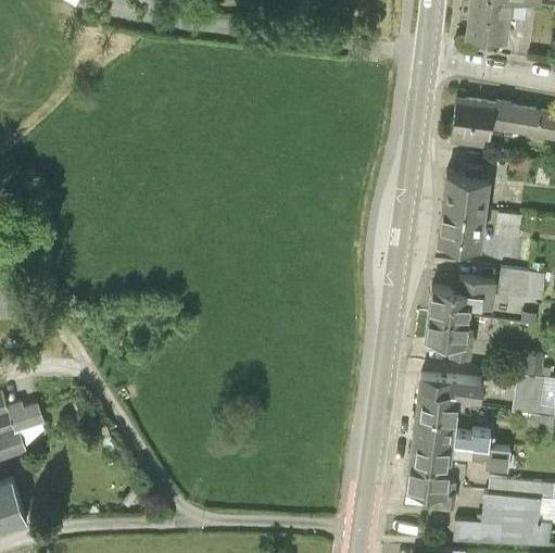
[(505,39),(509,0),(472,0),(469,35),(505,39)]
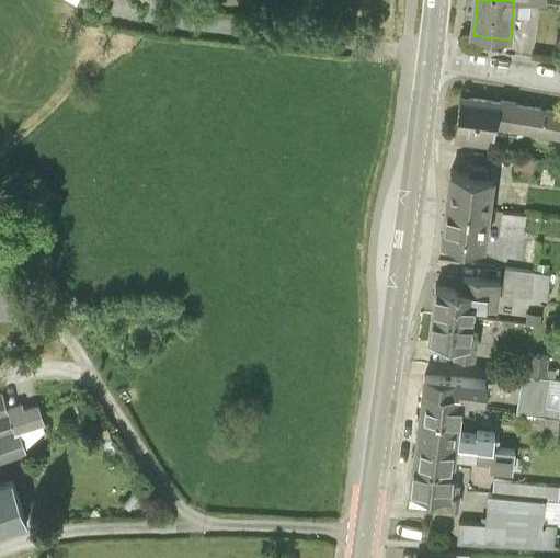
[(489,144),(491,136),(496,137),(496,132),(559,141),(559,113),(466,99),(459,138),(489,144)]
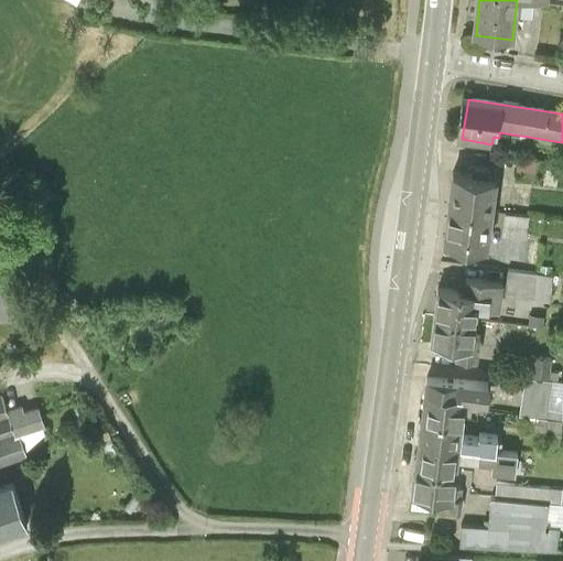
[(498,180),(454,174),(451,208),(494,214),(498,180)]
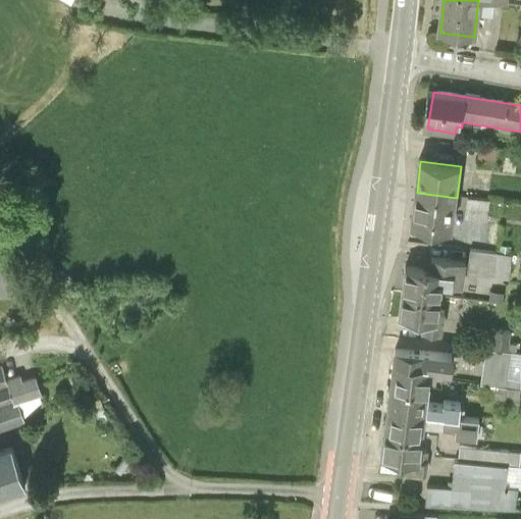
[(457,198),(417,193),(412,226),(453,231),(457,198)]
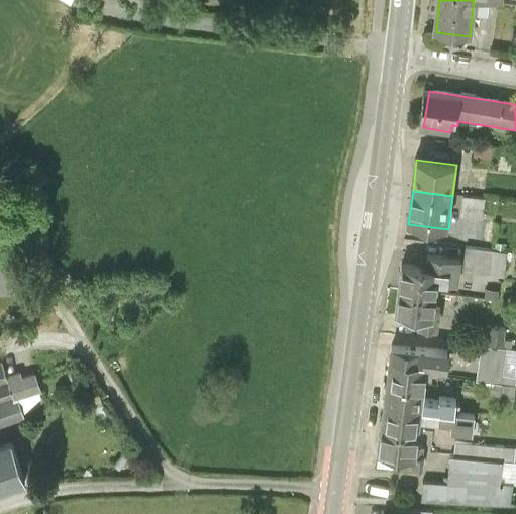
[(485,201),(463,199),(461,218),(483,220),(485,201)]
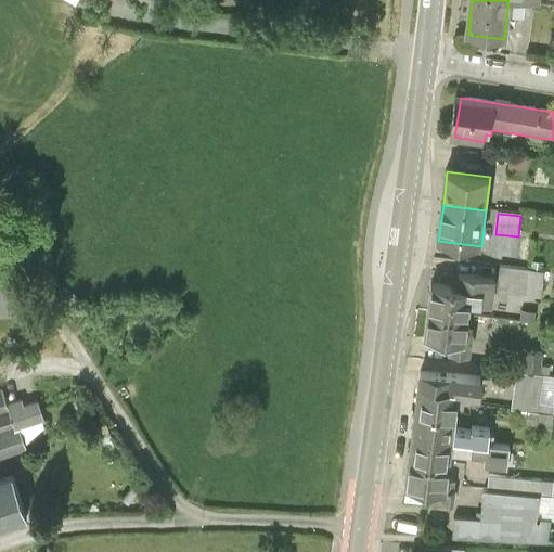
[(539,298),(542,272),(502,267),(500,279),(495,278),(493,292),(539,298)]
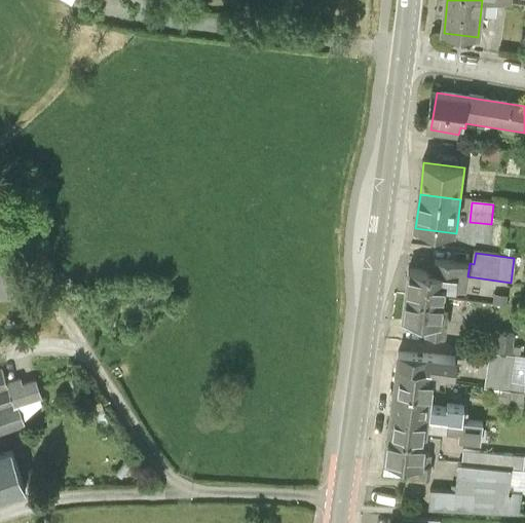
[(434,264),(428,263),(427,271),(410,269),(407,296),(445,301),(447,289),(465,292),(467,276),(470,263),(435,258),(434,264)]
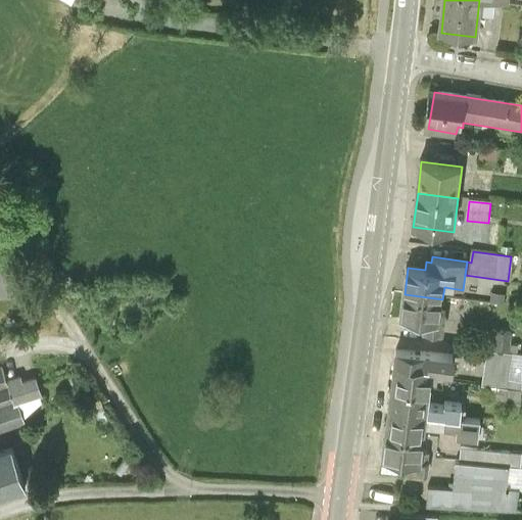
[(442,299),(405,294),(401,321),(426,324),(424,336),(443,339),(446,315),(440,314),(442,299)]
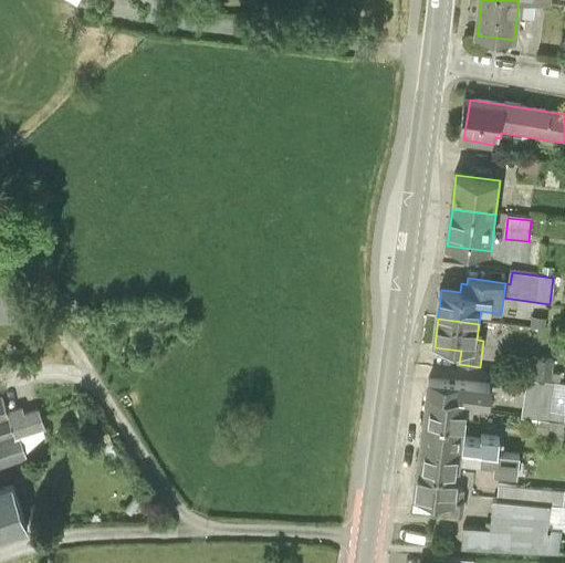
[(533,320),(532,331),(545,332),(546,321),(533,320)]
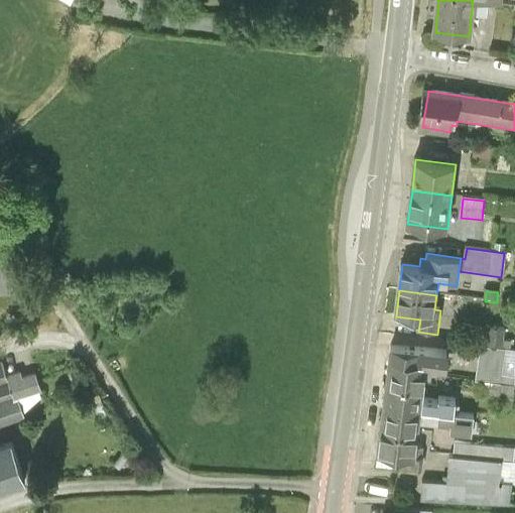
[(510,344),(503,343),(505,330),(490,328),(488,350),(509,353),(510,344)]
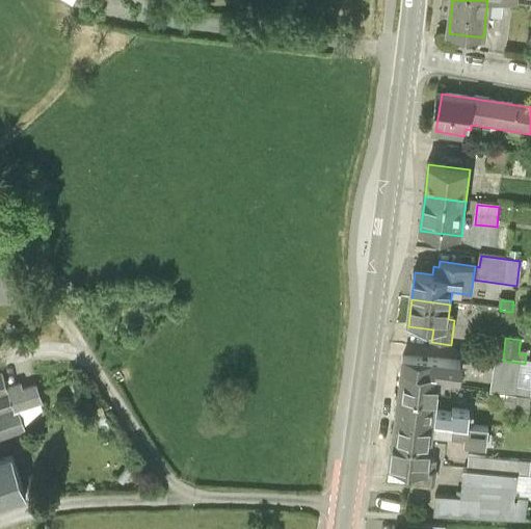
[(462,354),(405,348),(399,398),(437,403),(439,392),(451,394),(452,386),(459,387),(462,354)]
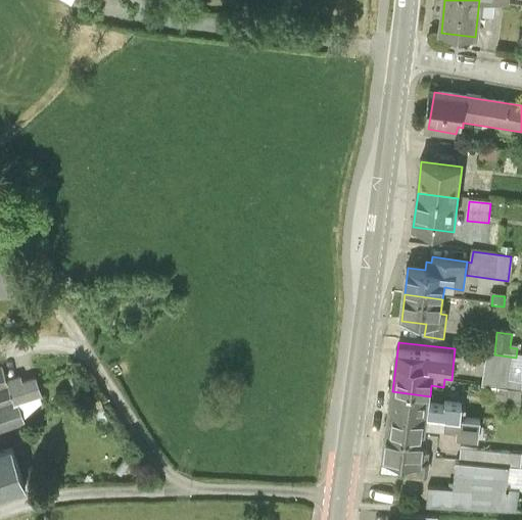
[(494,355),(488,355),(484,388),(493,389),(521,392),(521,358),(516,358),(494,355)]
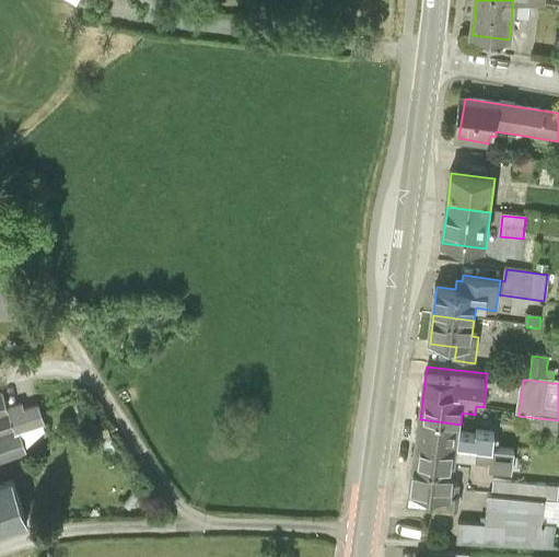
[(4,399),(0,401),(0,462),(23,454),(22,451),(16,434),(41,427),(45,425),(42,417),(39,409),(25,414),(23,407),(9,413),(4,399)]
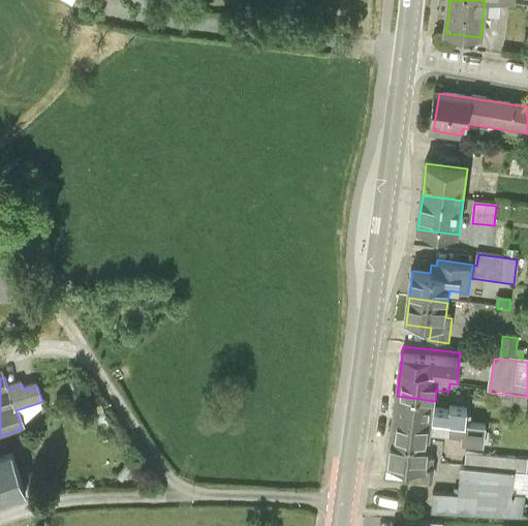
[(527,397),(499,394),(498,407),(525,411),(527,397)]
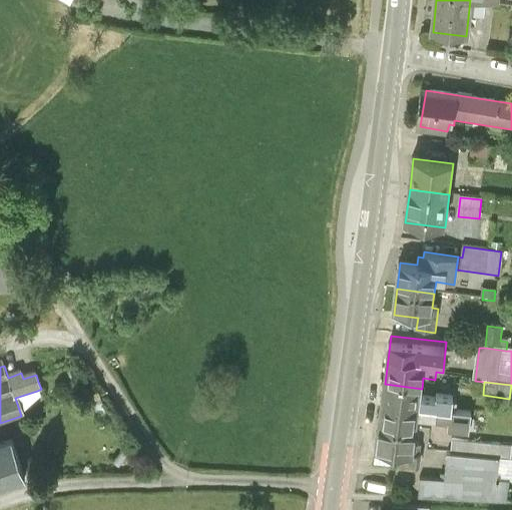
[(435,402),(420,400),(422,389),(385,384),(382,406),(430,412),(451,414),(452,400),(436,398),(435,402)]
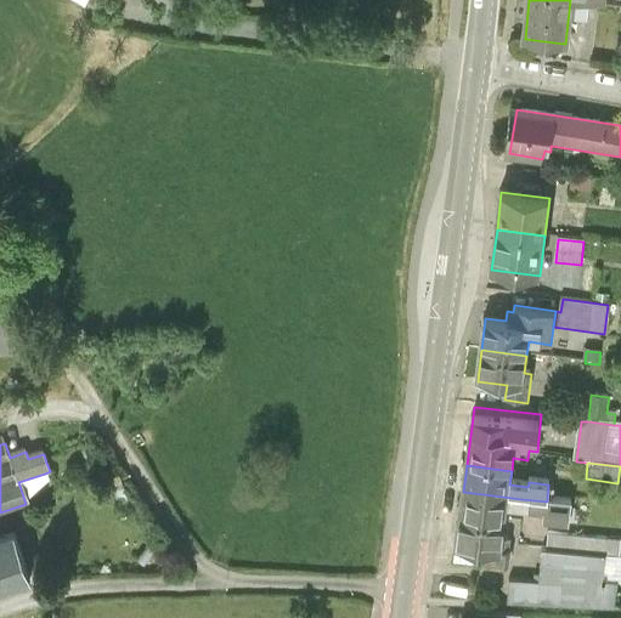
[(49,482),(45,474),(18,482),(24,500),(49,482)]
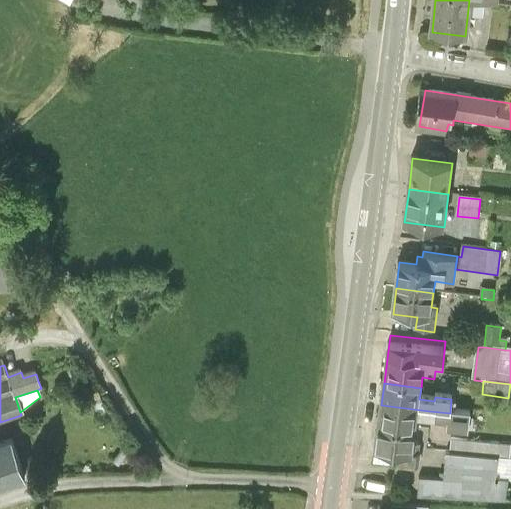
[(429,411),(381,405),(379,426),(416,431),(417,422),(427,424),(429,411)]
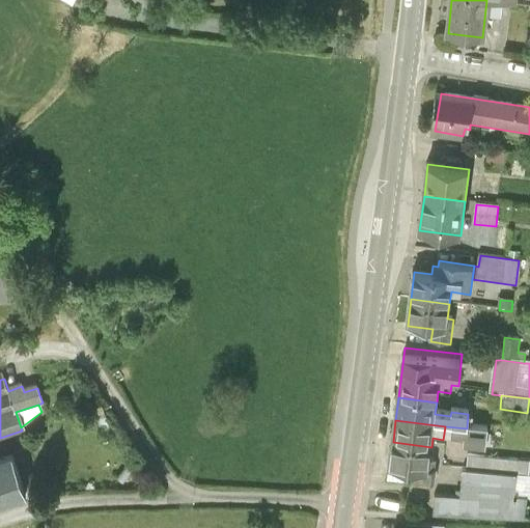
[(467,428),(445,426),(443,440),(464,442),(464,449),(484,452),(487,431),(467,428)]
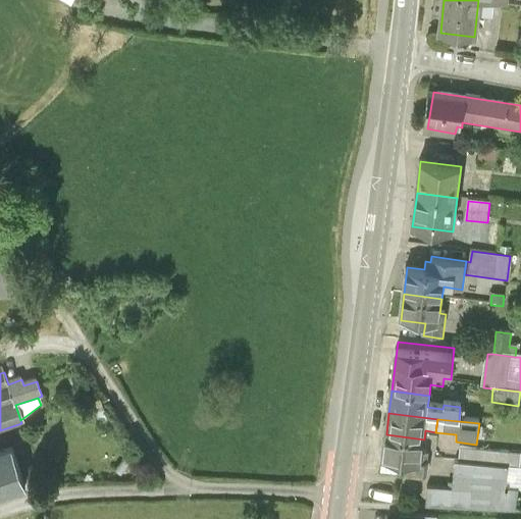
[(424,439),(386,434),(383,460),(403,462),(422,464),(428,465),(429,456),(422,456),(424,439)]
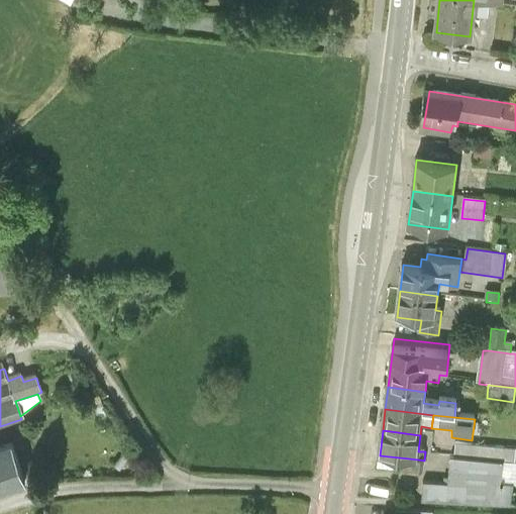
[(10,447),(0,450),(0,492),(24,484),(10,447)]
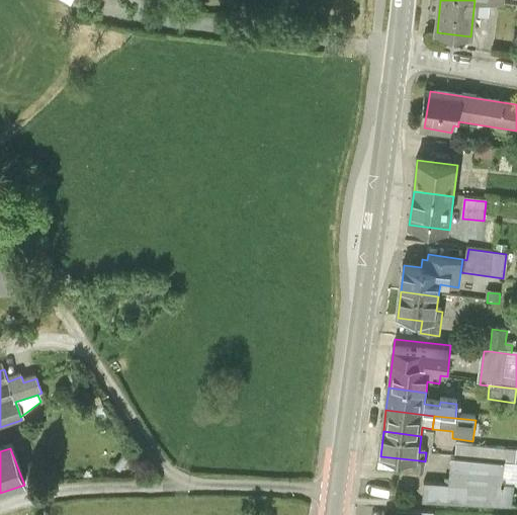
[(458,449),(457,460),(502,464),(502,461),(516,462),(516,453),(458,449)]
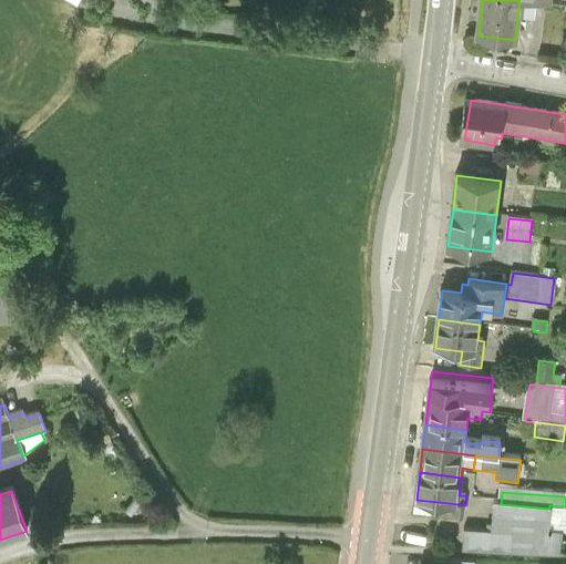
[(459,504),(438,502),(435,518),(463,522),(465,505),(459,504)]
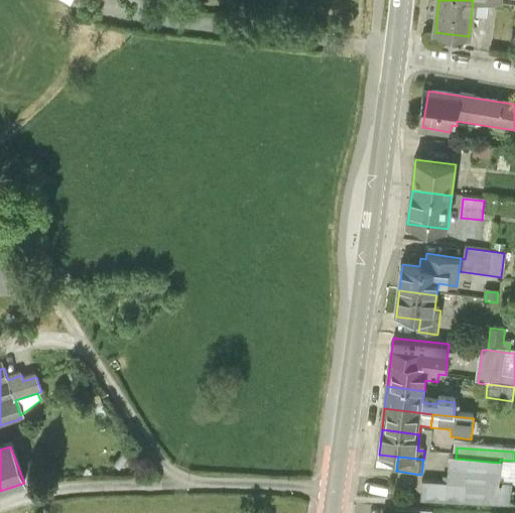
[(449,486),(425,484),(423,502),(511,510),(511,507),(513,486),(498,485),(500,463),(456,459),(452,458),(449,486)]
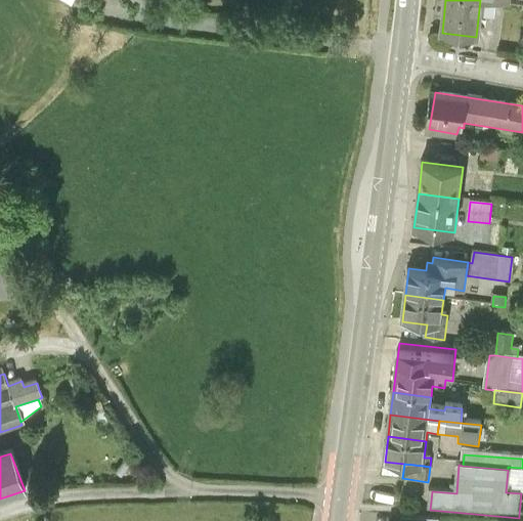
[(508,467),(508,470),(506,492),(521,493),(522,493),(522,468),(508,467)]
